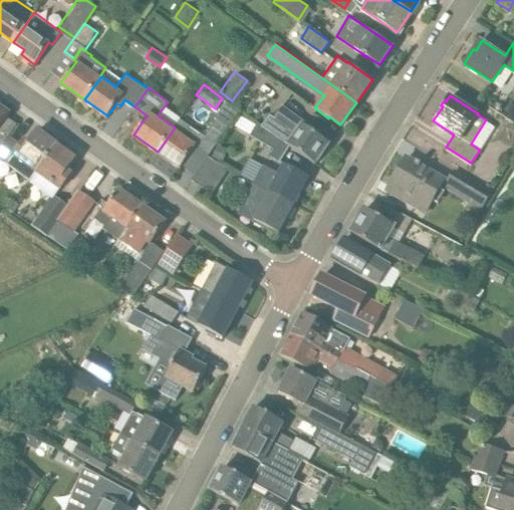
[(188,138),(175,128),(158,152),(181,168),(196,145),(209,154),(228,124),(229,125),(239,109),(226,99),(215,116),(216,117),(205,135),(195,128),(188,138)]
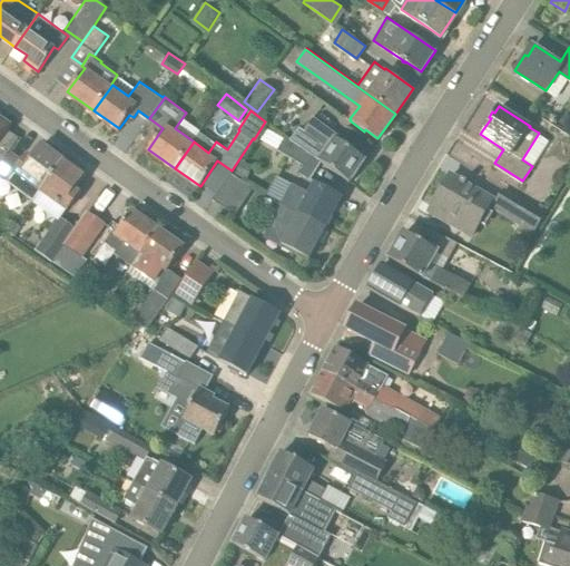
[(0,164),(6,156),(0,152),(0,139),(11,123),(0,115),(0,164)]
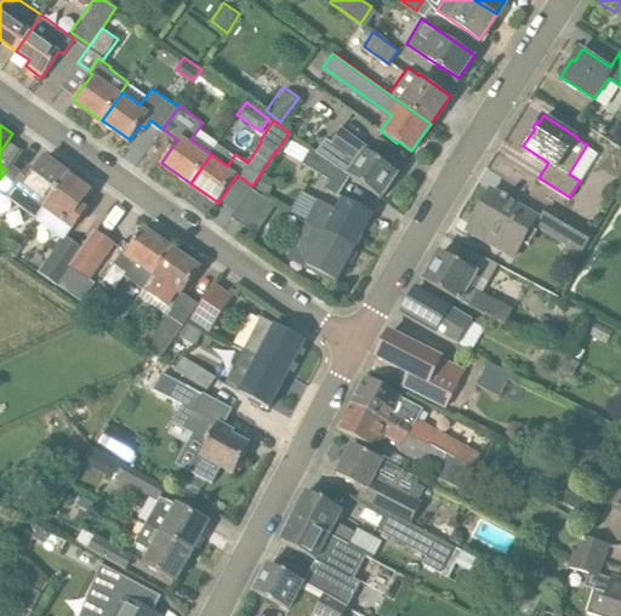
[(382,157),(337,125),(330,137),(324,133),(314,148),(351,174),(381,195),(398,172),(381,159),(382,157)]
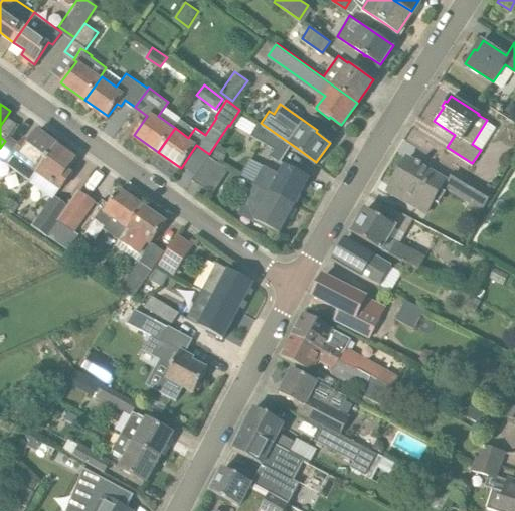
[(281,160),(291,144),(261,123),(258,121),(249,133),(274,147),(270,155),(281,160)]
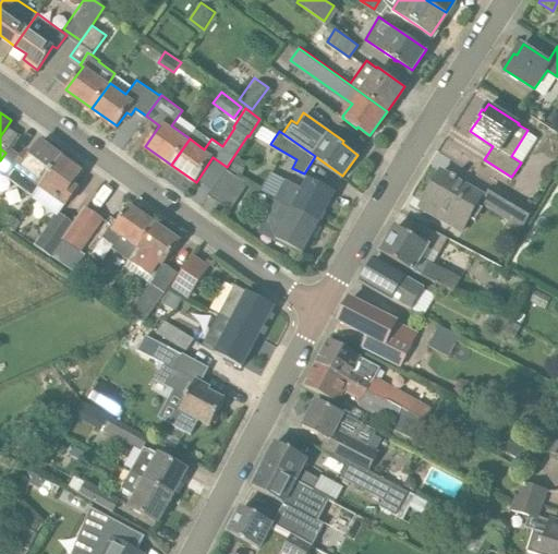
[(62,156),(41,142),(32,155),(26,152),(23,157),(11,149),(8,154),(5,153),(0,160),(0,172),(33,195),(31,199),(32,200),(40,188),(62,156)]
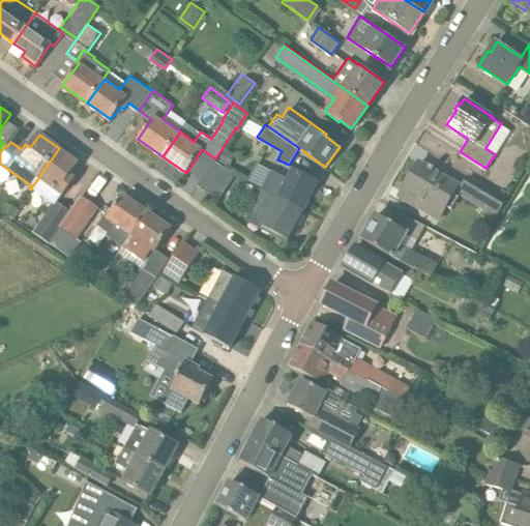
[(229,163),(234,150),(225,146),(218,158),(229,163)]
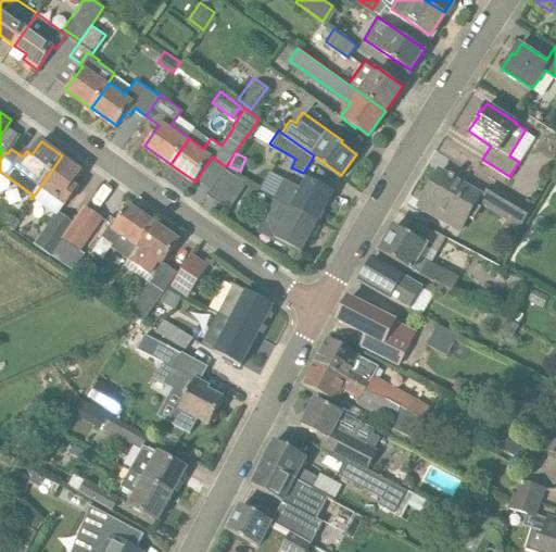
[(40,187),(60,201),(65,205),(78,187),(73,184),(83,171),(62,155),(40,187)]
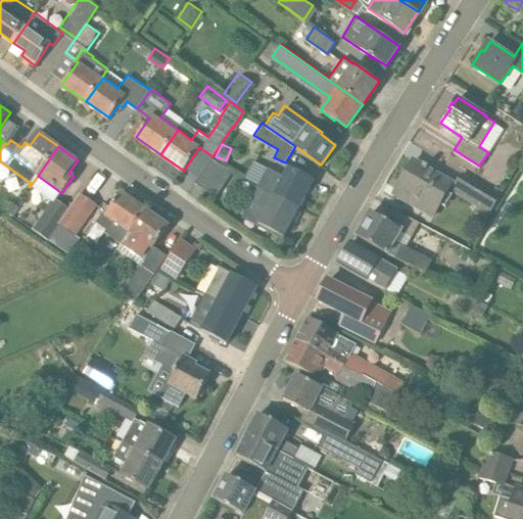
[(434,216),(449,189),(454,181),(426,166),(427,163),(423,161),(422,162),(412,157),(391,190),(434,216)]
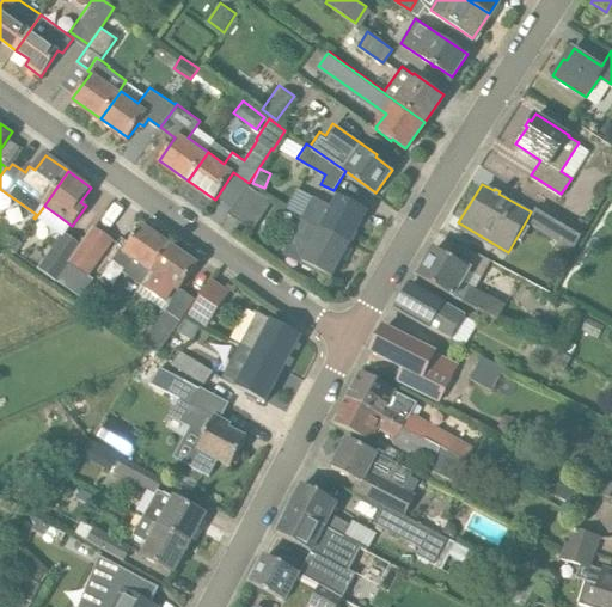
[(242,219),(248,210),(258,192),(248,185),(230,212),(228,210),(228,212),(242,220),(243,220),(242,219)]
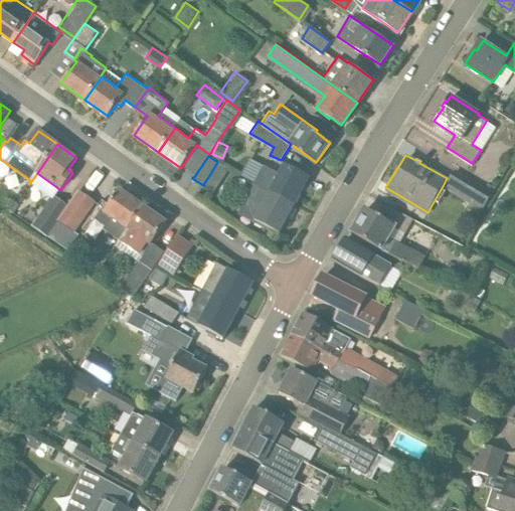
[(293,167),(284,162),(277,173),(262,164),(252,180),(294,203),(309,175),(302,171),(303,169),(294,164),(293,167)]
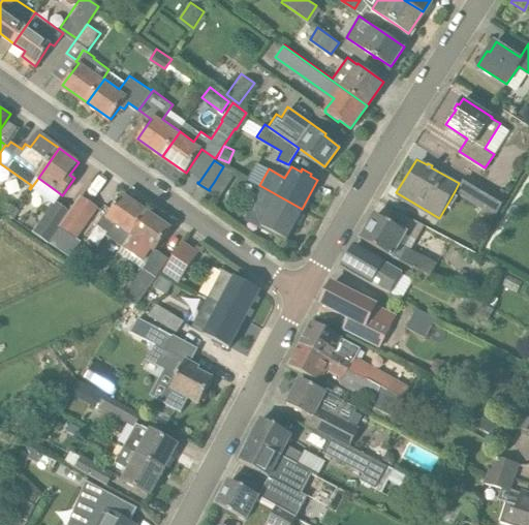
[(459,183),(455,191),(495,216),(506,197),(466,173),(459,183)]
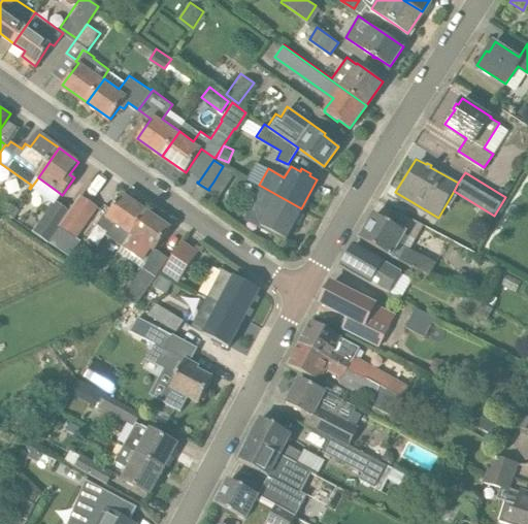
[(286,237),(301,208),(259,185),(243,215),(286,237)]
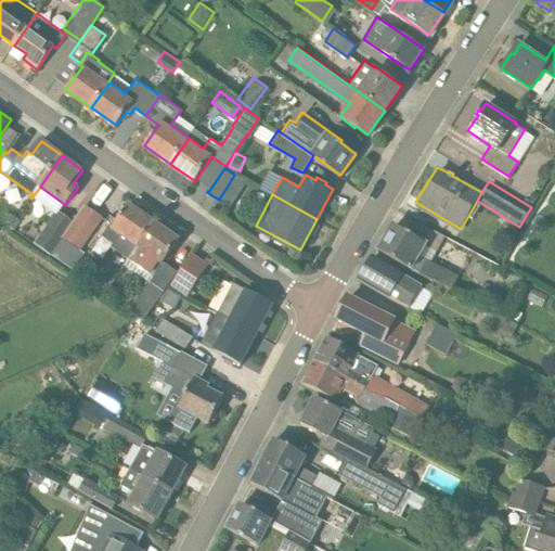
[(128,259),(155,220),(129,202),(112,228),(108,226),(105,230),(103,234),(114,242),(112,246),(128,257),(128,258),(128,259)]
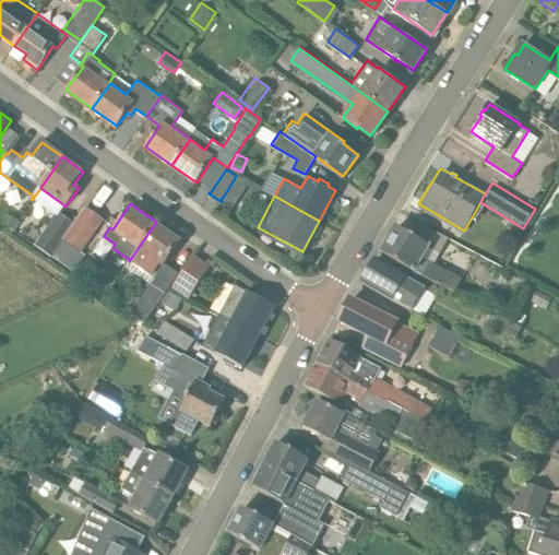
[(81,250),(105,217),(86,205),(80,213),(74,223),(64,239),(81,250)]
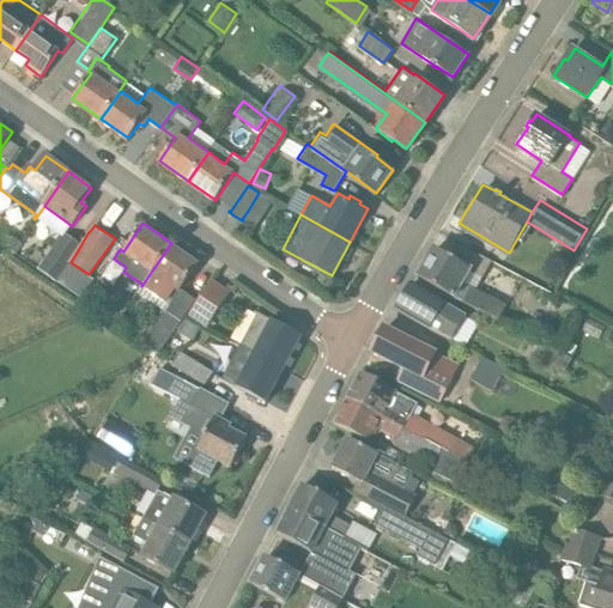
[(71,262),(82,244),(64,232),(40,267),(59,280),(71,262)]
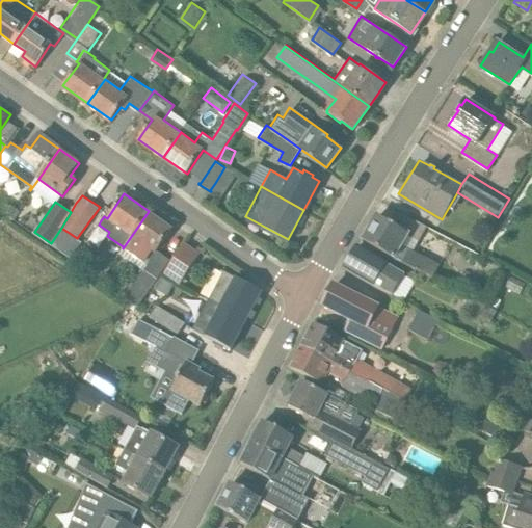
[(426,226),(400,210),(393,222),(377,214),(375,218),(372,218),(369,223),(370,227),(363,239),(397,259),(432,275),(441,262),(414,249),(426,226)]
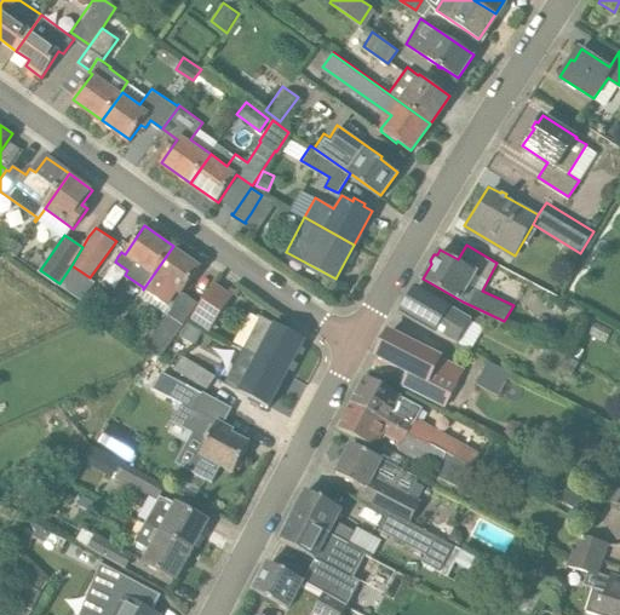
[(161,356),(199,300),(183,289),(200,265),(173,246),(143,289),(171,308),(168,312),(165,311),(143,343),(161,356)]
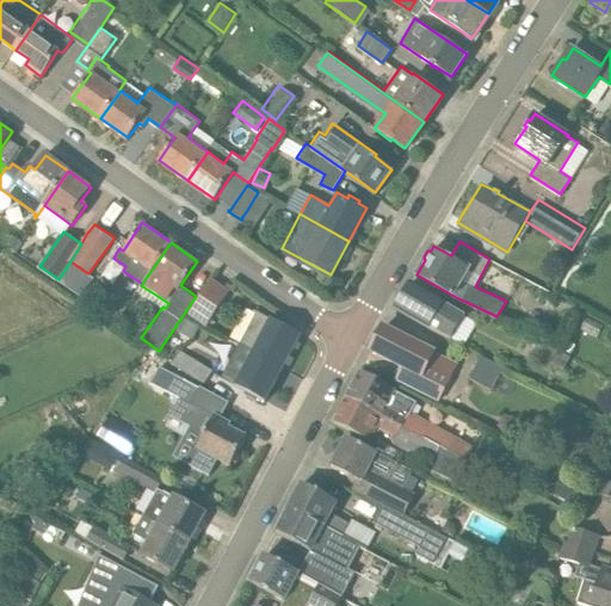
[(207,322),(229,291),(211,278),(189,310),(207,322)]
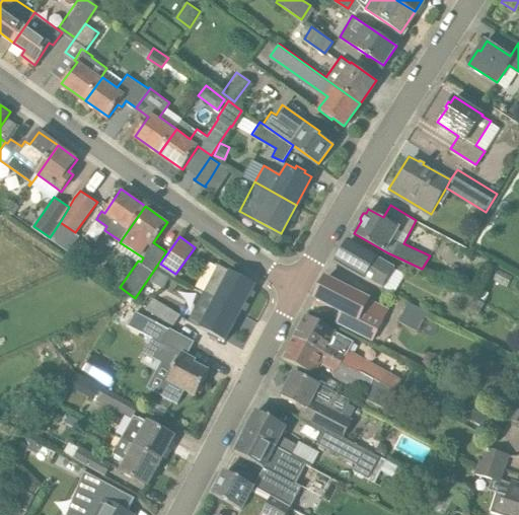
[(383,286),(395,266),(349,238),(336,260),(365,278),(383,286)]
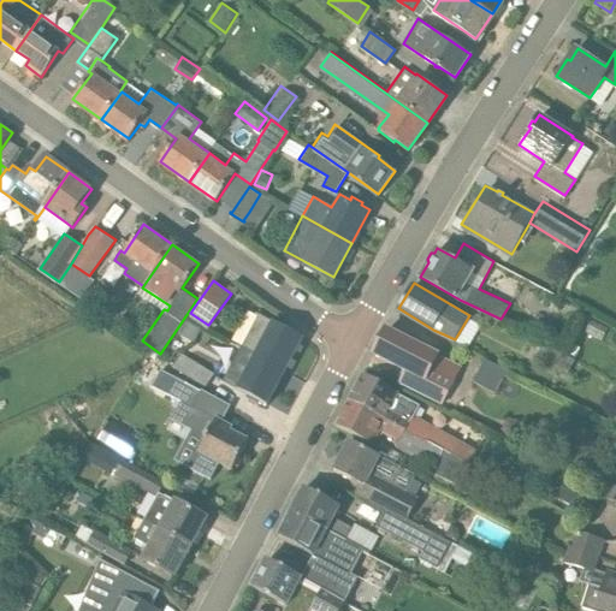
[(271,321),(254,312),(237,343),(260,356),(284,369),(302,334),(294,330),(295,327),(285,322),(283,325),(272,319),(271,321)]
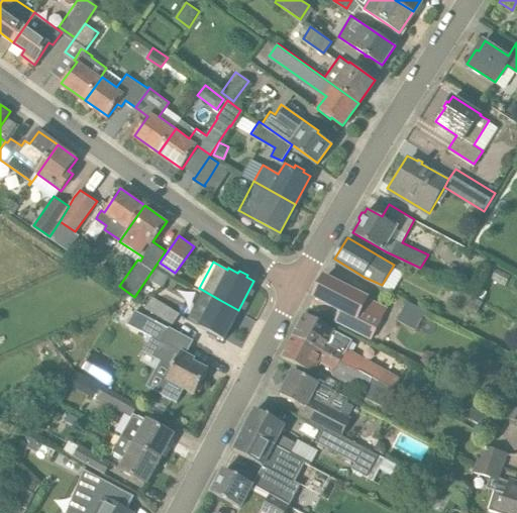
[(370,282),(344,269),(338,281),(324,274),(314,296),(340,309),(336,318),(371,336),(383,314),(359,303),(364,295),(370,282)]
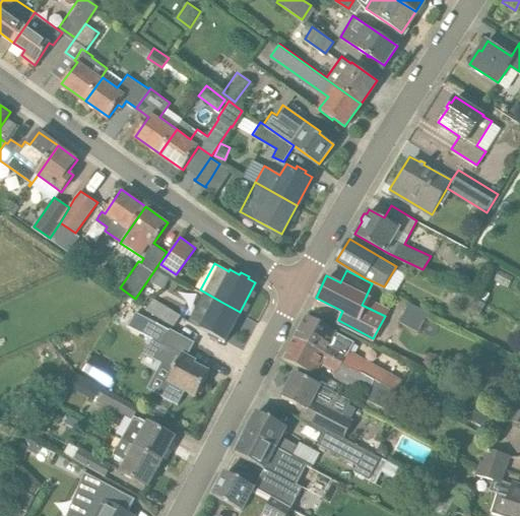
[(174,324),(181,313),(152,297),(145,308),(174,324)]
